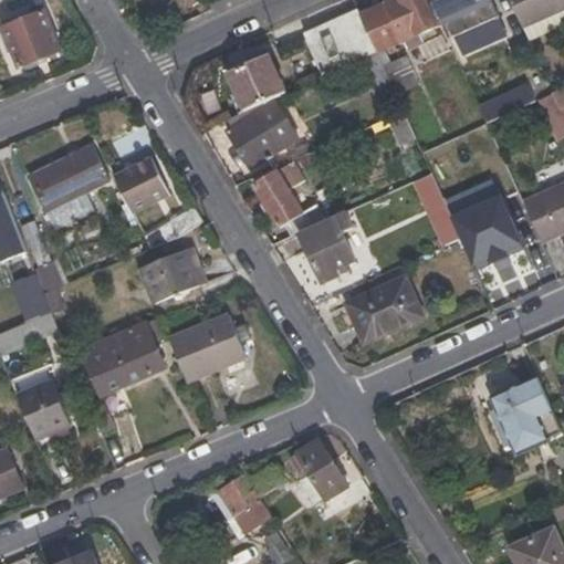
[(390,0),(383,3),(384,8),(362,18),(376,53),(395,94),(419,83),(400,42),(438,24),(426,0),(390,0)]
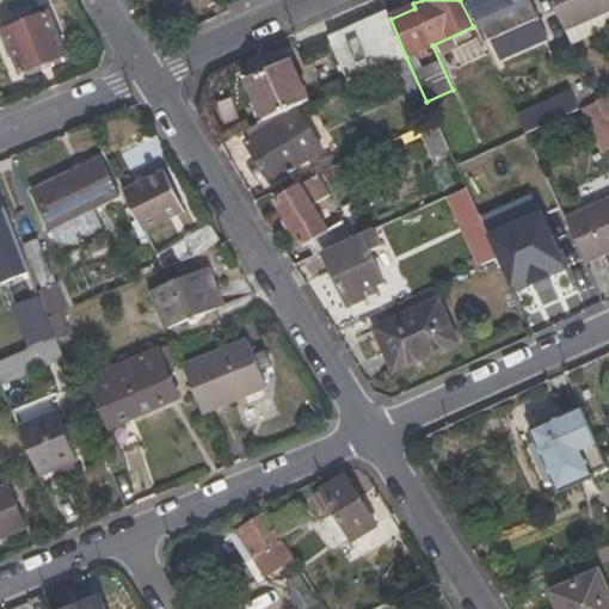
[(466,0),(483,37),(494,31),(486,8),(505,0),(466,0)]
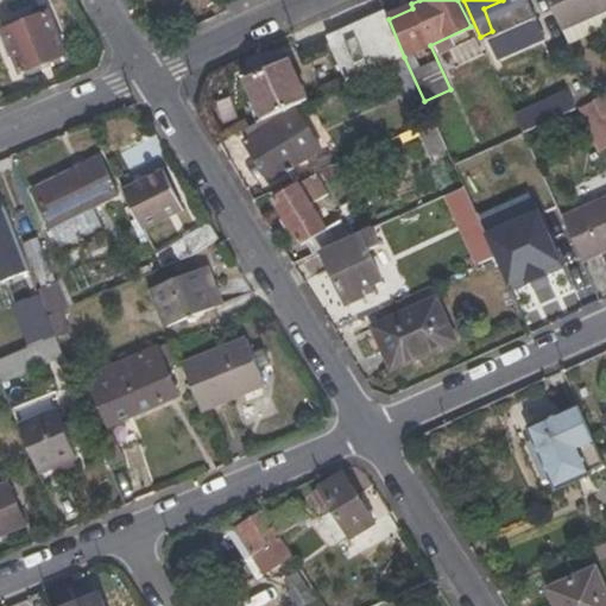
[(548,0),(568,43),(605,25),(605,0),(548,0)]
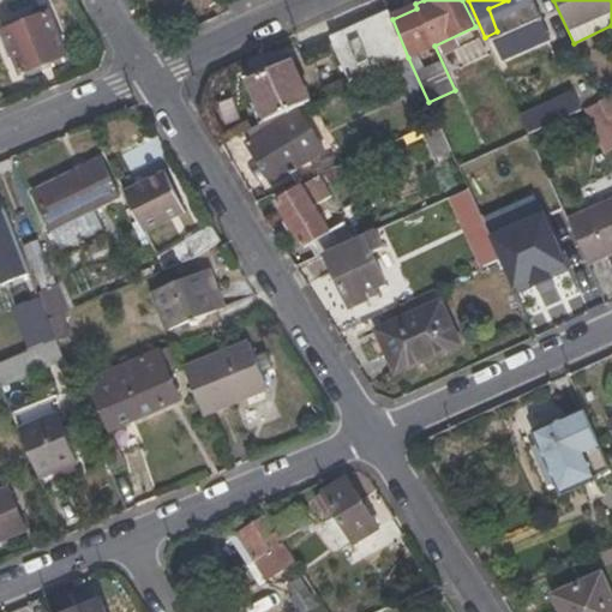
[(17,57),(23,71),(64,54),(46,13),(0,31),(10,57),(17,57)]
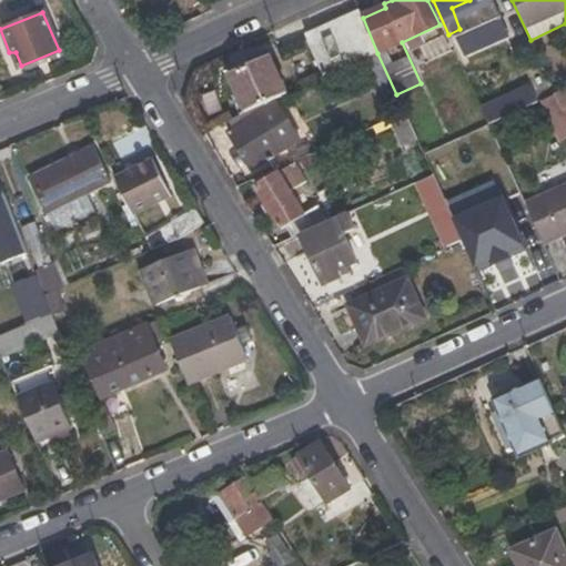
[(307,38),(324,76),(377,53),(363,18),(361,14),(307,38)]
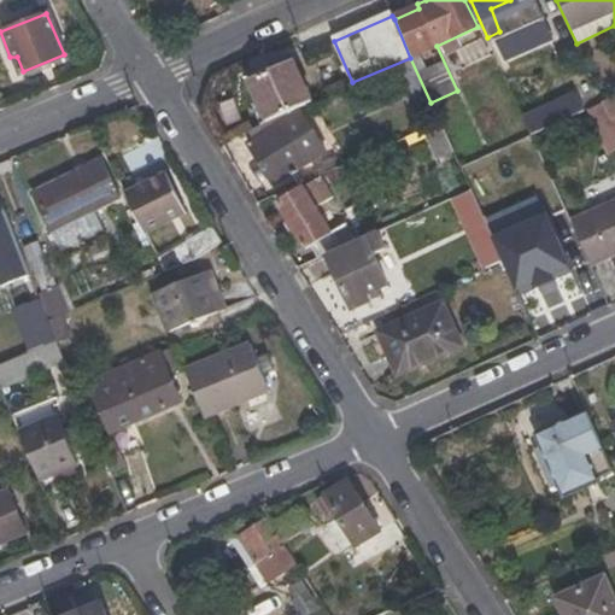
[(292,60),(251,78),(268,118),(298,105),(309,100),(292,60)]
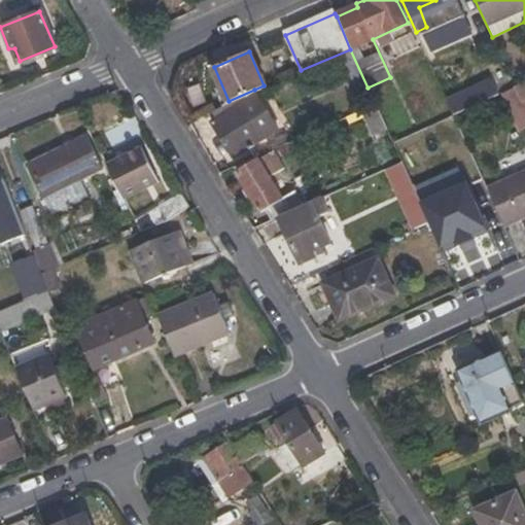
[(254,90),(229,101),(223,103),(226,110),(210,121),(234,156),(264,137),(253,118),(268,107),(254,90)]
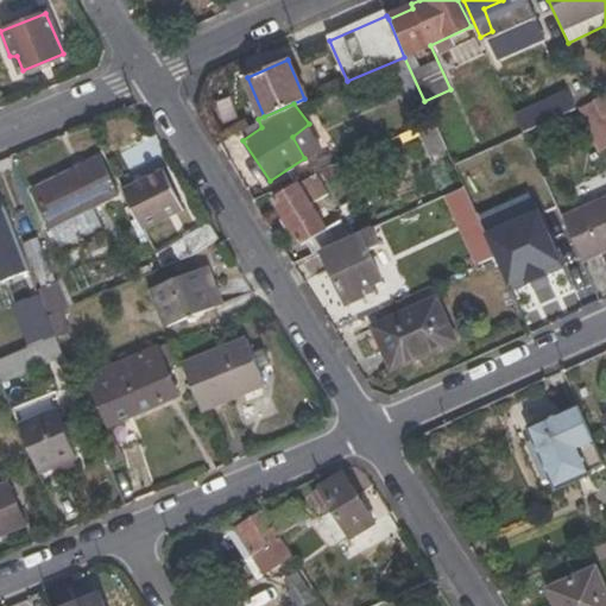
[(421,134),(430,155),(444,149),(431,119),(408,131),(412,139),(421,134)]
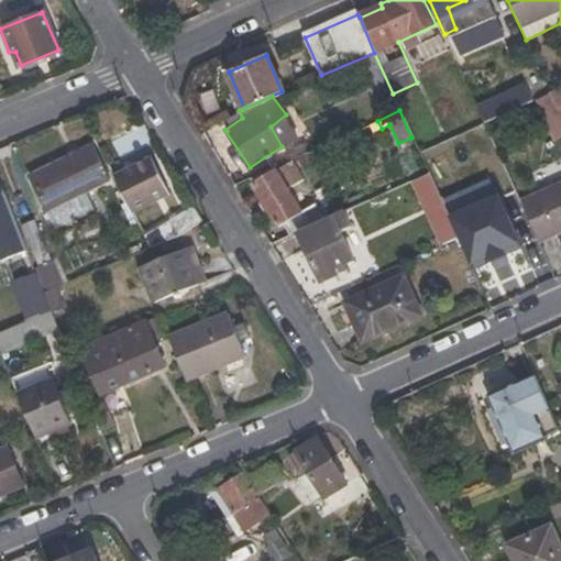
[(305,140),(292,146),(296,157),(307,152),(310,150),(305,140)]
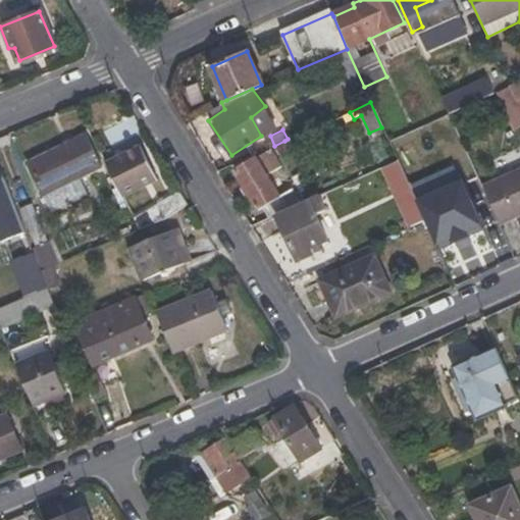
[(26,162),(40,194),(100,165),(85,135),(26,162)]
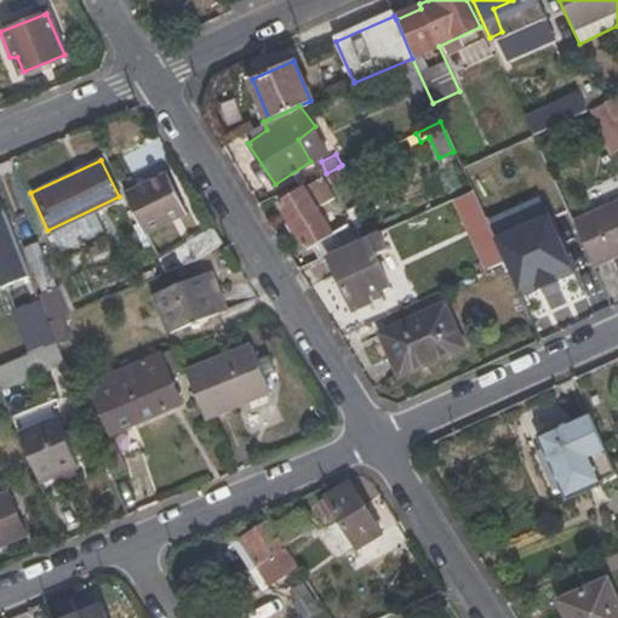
[(327,186),(343,176),(338,167),(326,173),(279,200),(308,247),(315,244),(322,256),(328,252),(358,240),(345,223),(333,232),(325,218),(333,212),(331,206),(339,202),(327,186)]
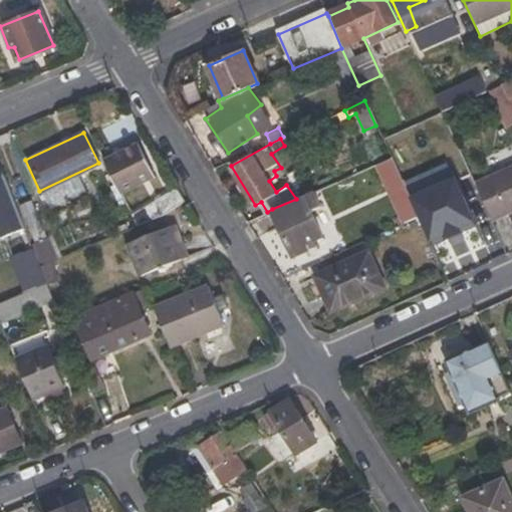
[(154,177),(136,142),(101,158),(119,195),(154,177)]
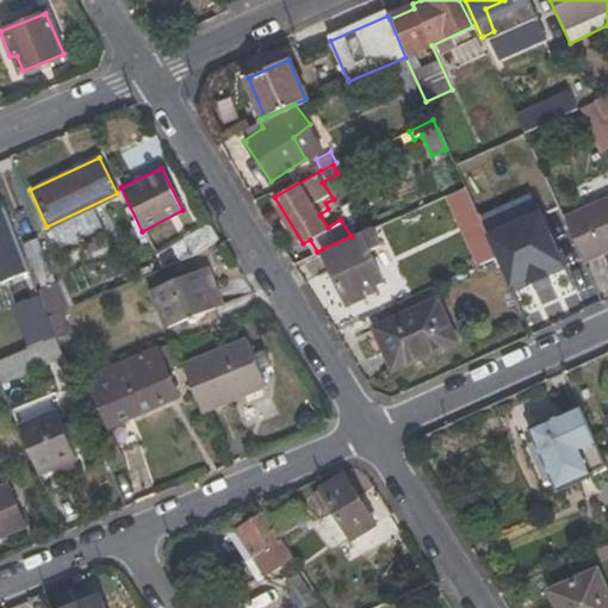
[(476,246),(486,241),(463,187),(452,192),(476,246)]
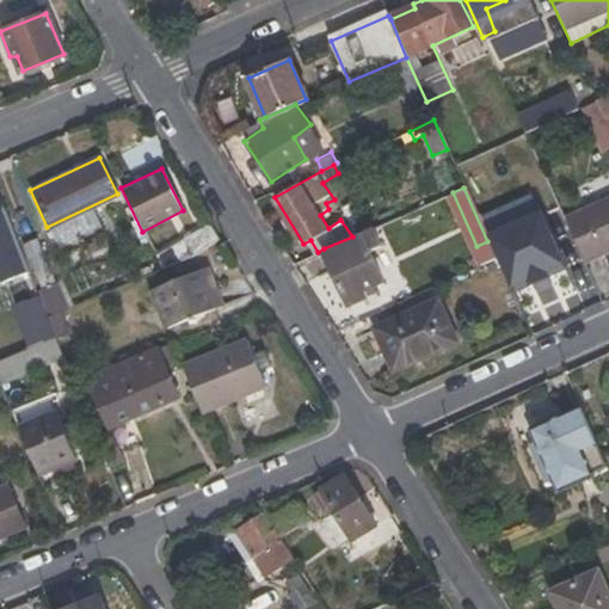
[(608,194),(563,214),(567,225),(585,263),(608,252),(608,194)]
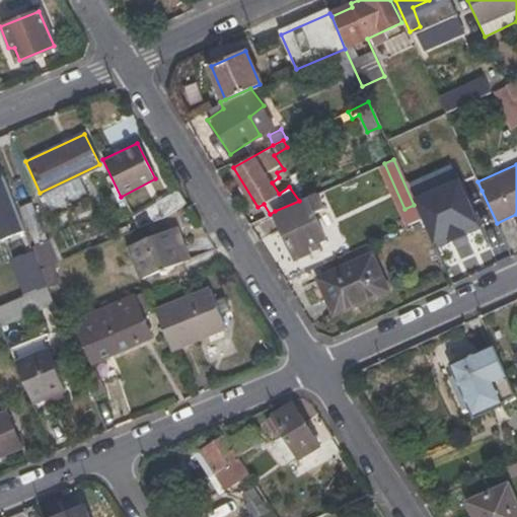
[(190,205),(187,202),(177,188),(142,210),(150,221),(190,205)]
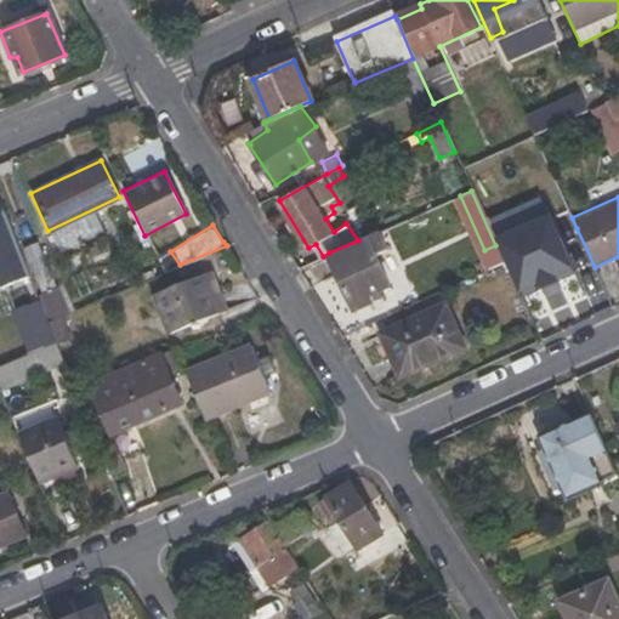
[(544,248),(538,228),(497,248),(503,262),(544,248)]
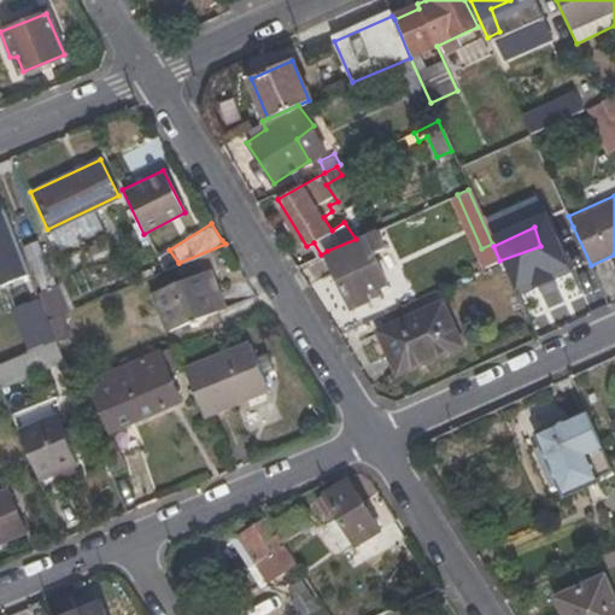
[(561,293),(562,298),(598,282),(591,265),(573,227),(556,234),(562,249),(527,267),(538,293),(548,290),(556,286),(561,293)]
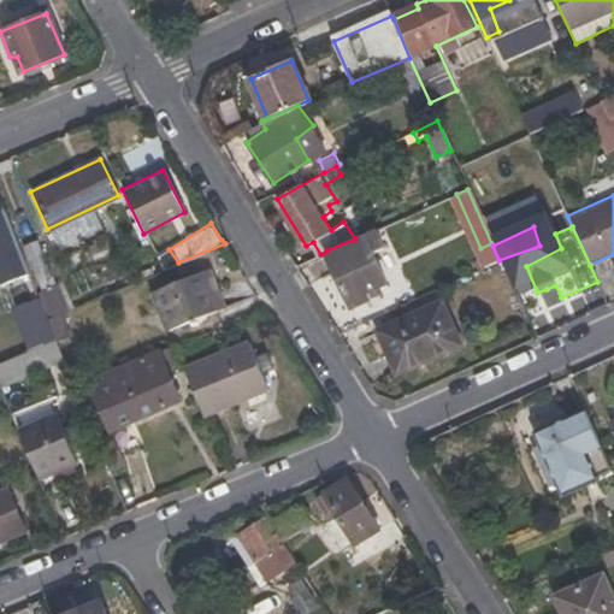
[(375,253),(388,246),(379,228),(355,238),(326,251),(352,306),(370,297),(367,290),(387,282),(375,253)]
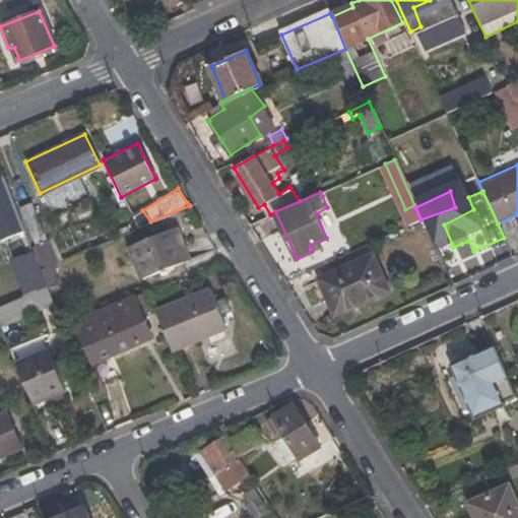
[(35,243),(46,238),(31,201),(18,207),(35,243)]
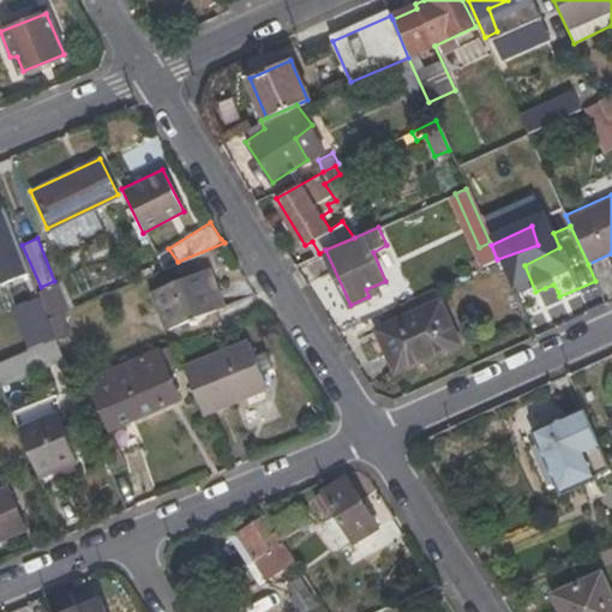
[(485,264),(489,273),(501,268),(497,259),(485,264)]
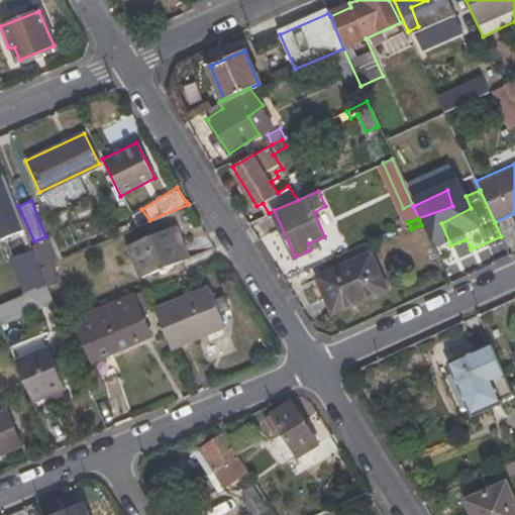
[(189,258),(178,224),(169,227),(181,261),(189,258)]
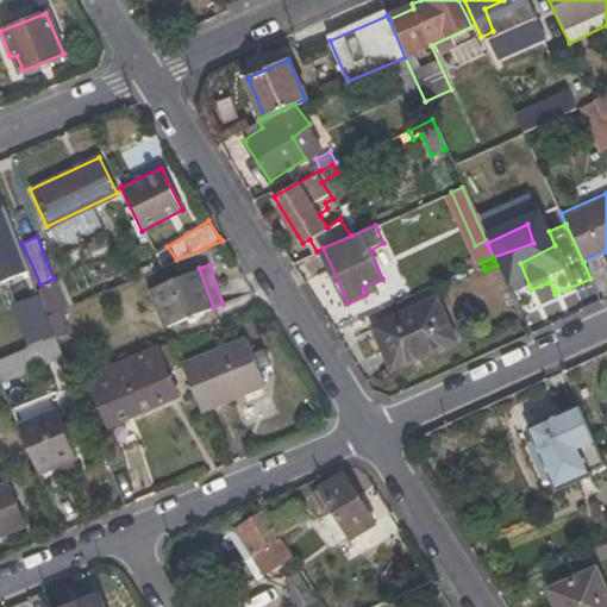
[(163,327),(213,307),(199,268),(148,288),(163,327)]
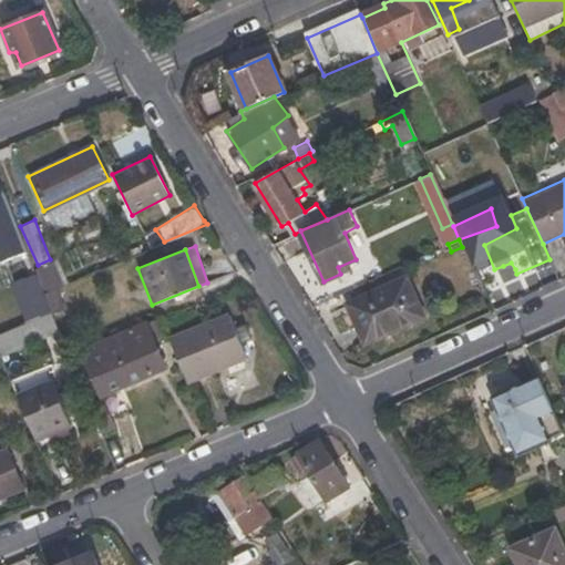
[(503,266),(506,275),(515,269),(511,263),(503,266)]
